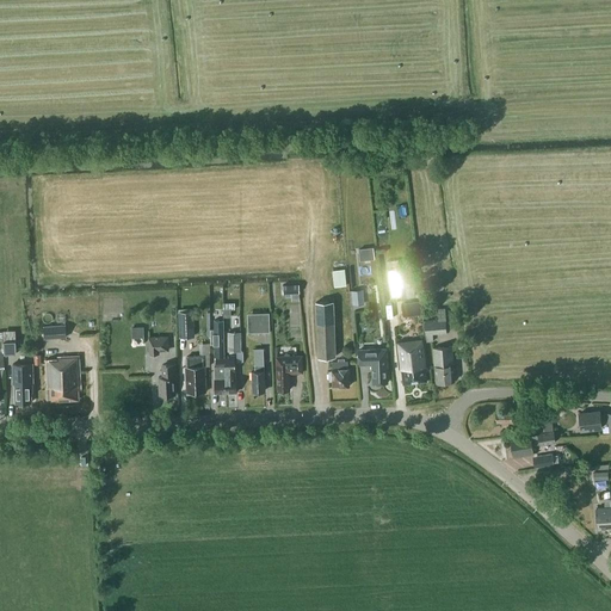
[(372,246),(358,248),(359,259),(374,258),(372,246)]
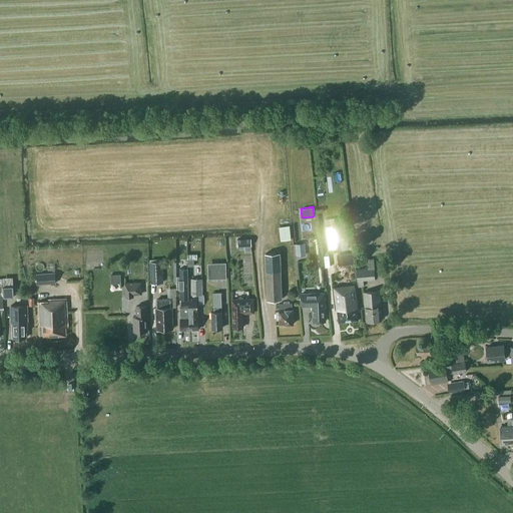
[(325,224),(328,249),(348,246),(345,222),(325,224)]
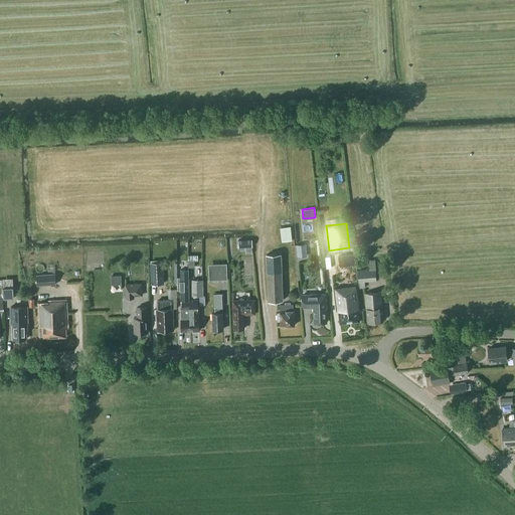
[(280,227),(282,240),(291,238),(289,225),(280,227)]
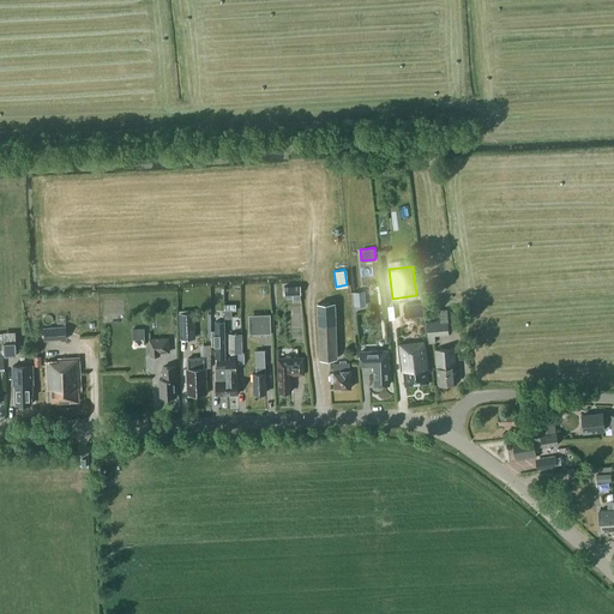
[(366,305),(365,290),(354,292),(355,306),(366,305)]
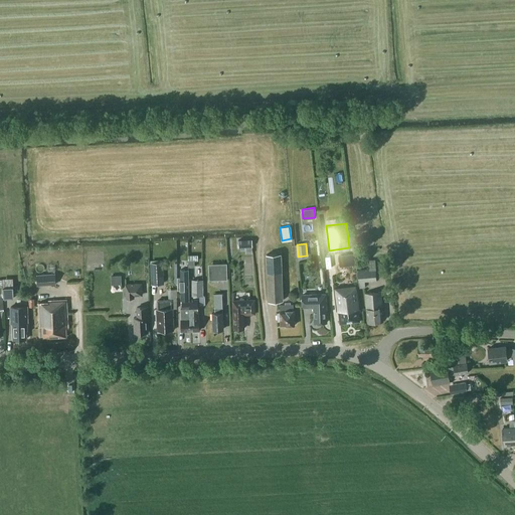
[(376,279),(376,274),(375,259),(369,260),(369,268),(357,269),(359,287),(364,286),(363,280),(376,279)]
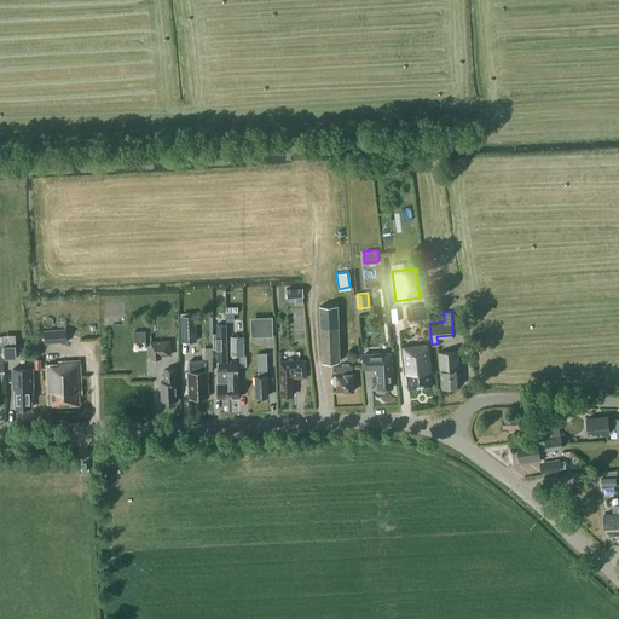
[(340,359),(337,329),(337,325),(335,325),(335,312),(319,312),(320,327),(320,329),(322,360),(340,359)]
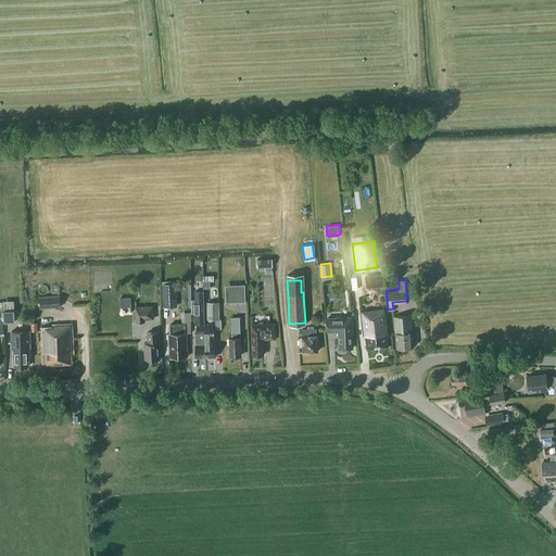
[(162,281),(163,304),(176,304),(176,281),(162,281)]
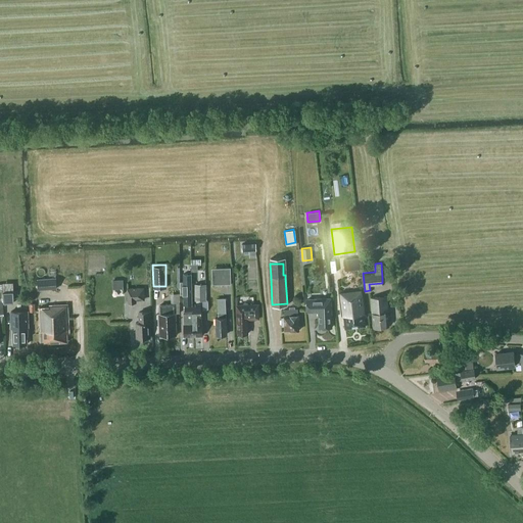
[(231,267),(217,268),(217,284),(231,284),(231,267)]
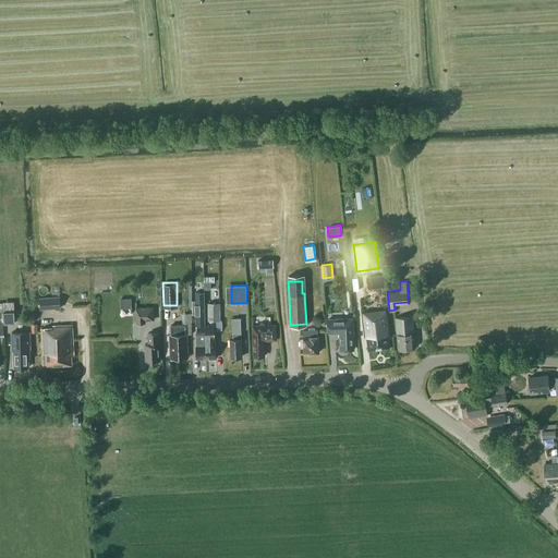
[(197,325),(205,324),(204,292),(195,292),(196,301),(192,301),(193,314),(195,314),(196,325),(197,325)]
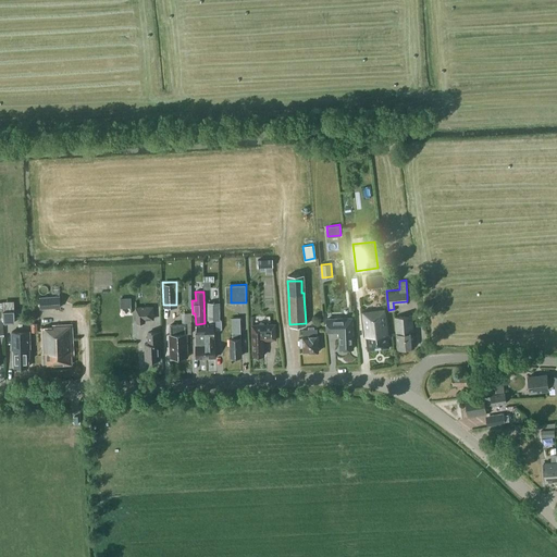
[(61,308),(60,296),(40,297),(40,309),(61,308)]
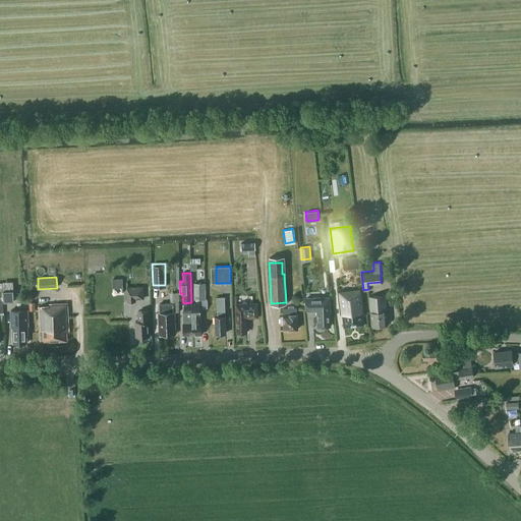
[(113,288),(123,288),(122,280),(112,280),(113,288)]
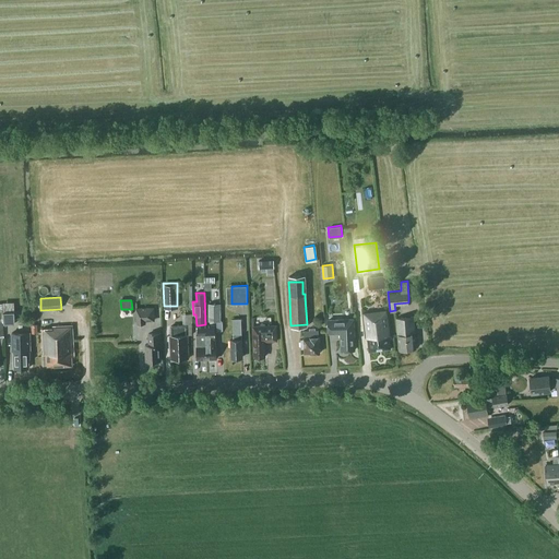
[(219,302),(209,302),(209,320),(219,320),(219,302)]
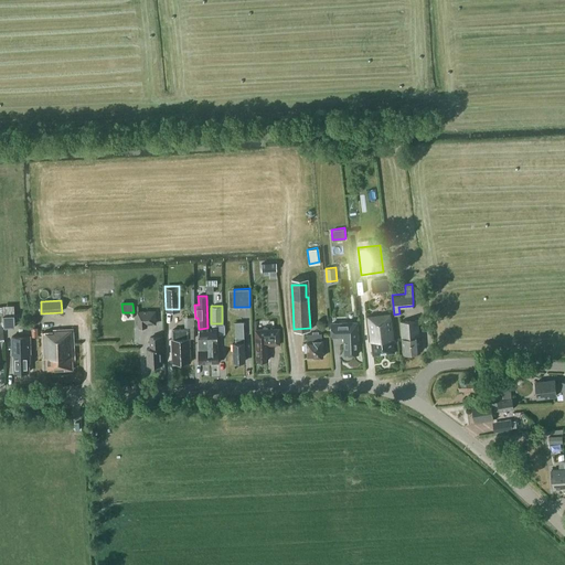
[(153,310),(137,310),(138,326),(147,326),(147,323),(153,323),(153,310)]
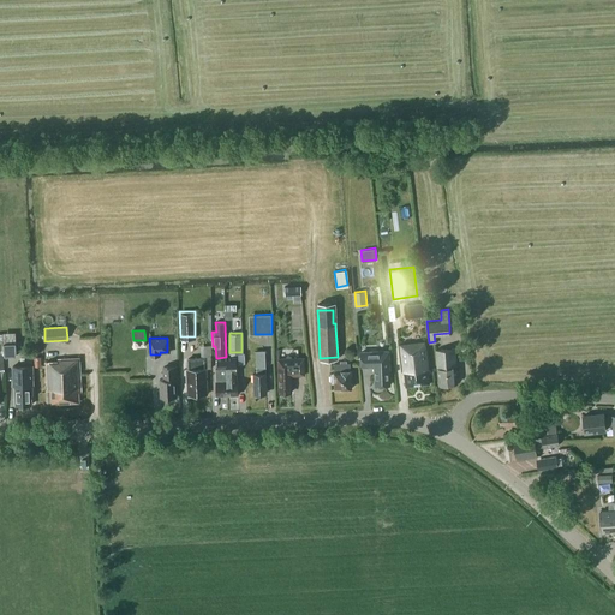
[(423,340),(400,342),(402,370),(406,370),(407,384),(428,382),(427,370),(430,370),(427,340),(425,340),(425,338),(422,338),(423,340)]
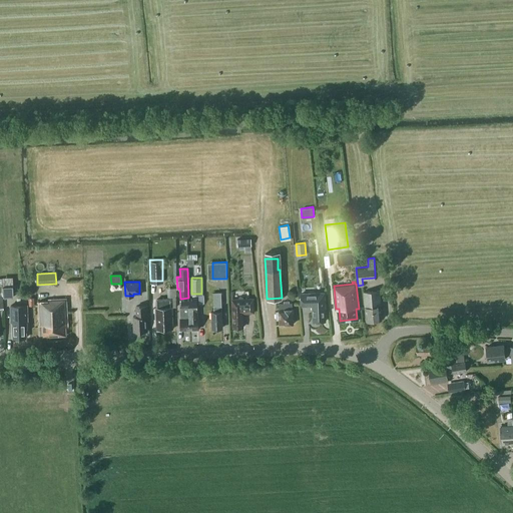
[(13,286),(3,287),(4,297),(14,297),(13,286)]
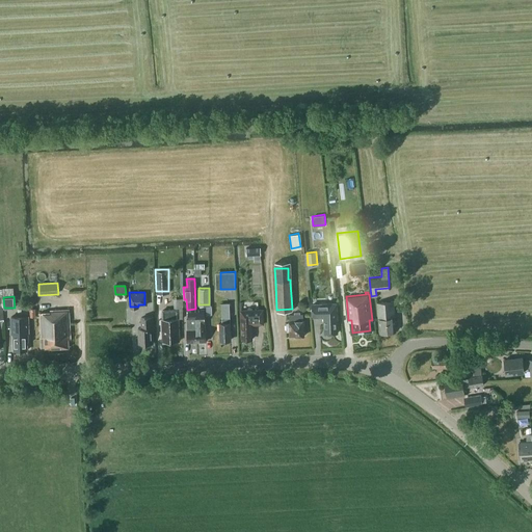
[(393,299),(375,300),(376,317),(377,317),(378,331),(395,330),(394,316),(394,315),(393,299)]
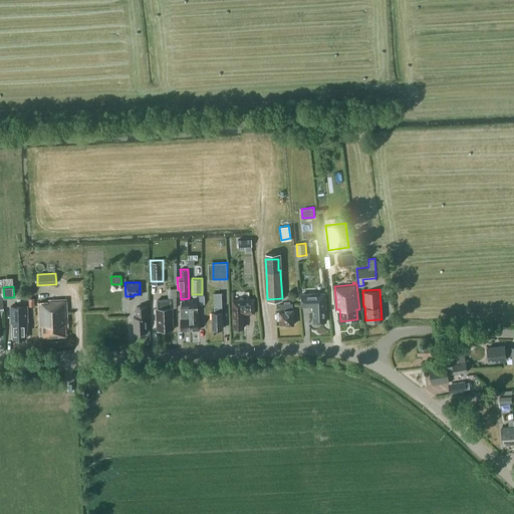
[(325,320),(324,300),(324,291),(300,293),(301,305),(312,304),(313,320),(317,320),(318,321),(318,322),(323,321),(324,320),(325,320)]
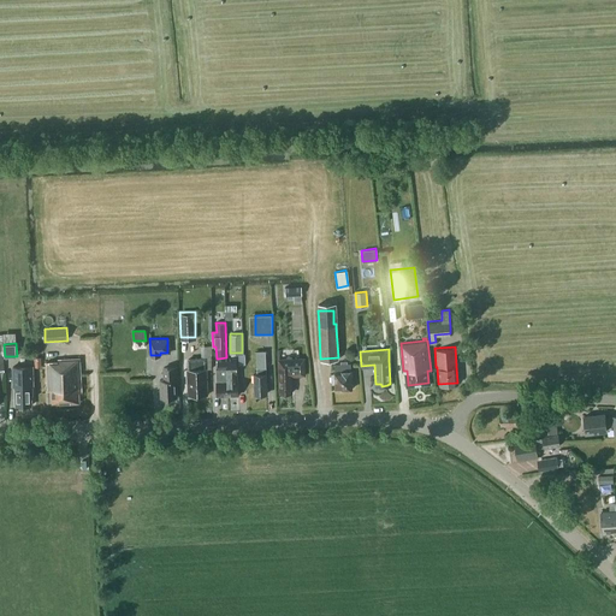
[(267,381),(266,351),(256,351),(258,367),(256,367),(256,373),(253,373),(253,383),(255,383),(255,394),(266,392),(265,381),(267,381)]
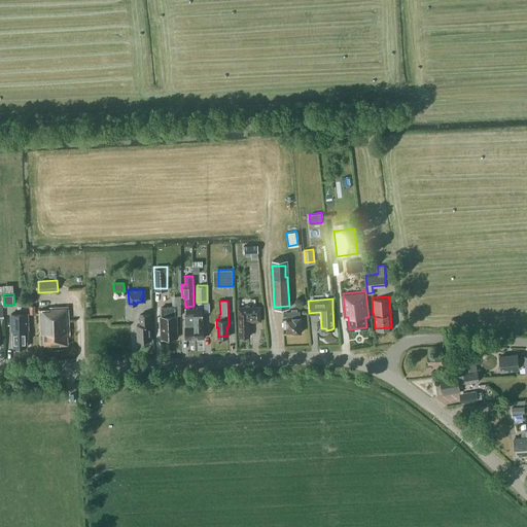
[(175,313),(175,305),(161,305),(161,313),(160,313),(160,322),(162,322),(162,338),(167,338),(167,336),(176,336),(176,326),(177,324),(177,315),(177,313),(175,313)]
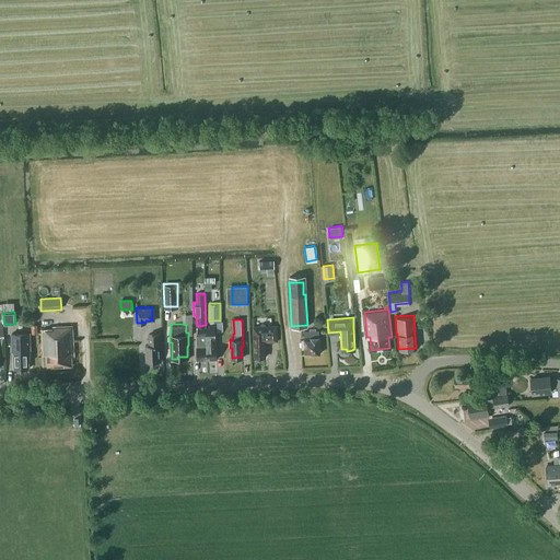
[(277,324),(254,325),(255,357),(265,356),(265,340),(278,340),(277,324)]
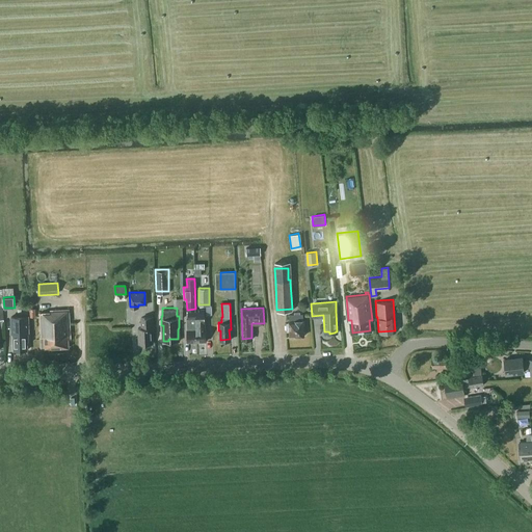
[(70,338),(69,309),(49,310),(49,311),(40,311),(41,335),(44,335),(44,348),(68,347),(68,338),(70,338)]
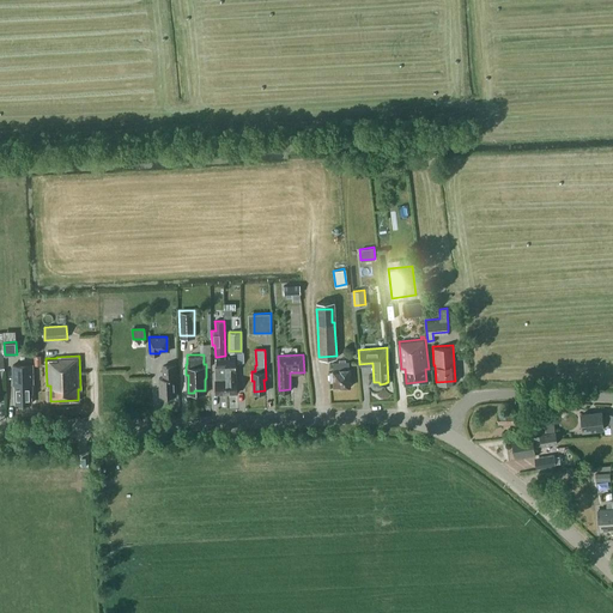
[(226,393),(225,356),(217,357),(217,374),(214,374),(216,380),(214,380),(216,393),(226,393)]
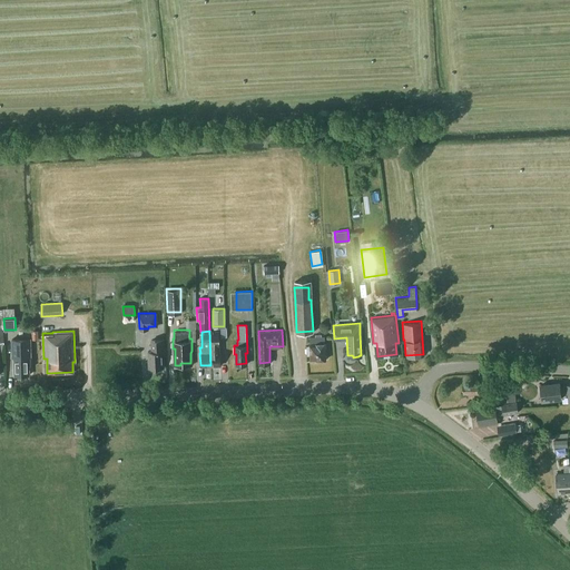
[(209,331),(210,365),(220,364),(219,352),(219,346),(218,346),(218,331),(209,331)]
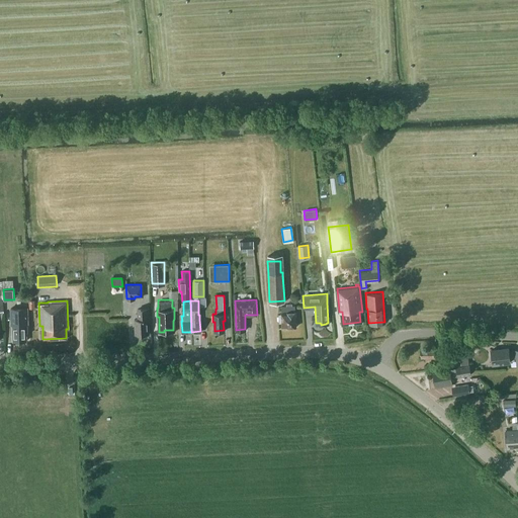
[(281,326),(295,326),(294,305),(281,306),(281,314),(278,314),(278,321),(281,321),(281,326)]
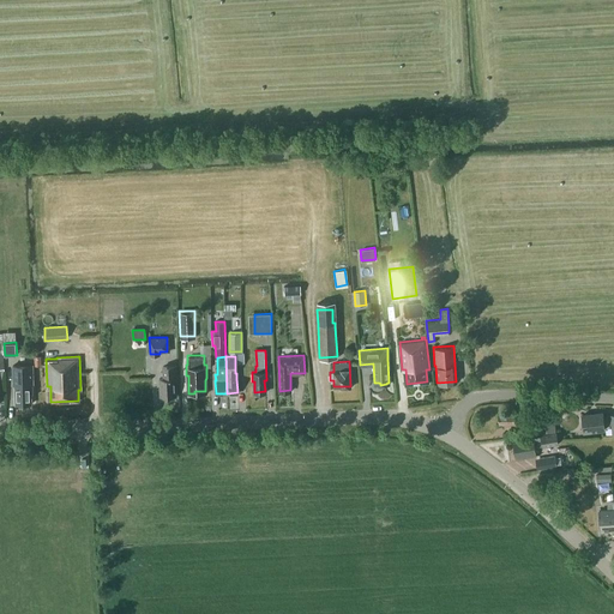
[(13,366),(13,385),(16,385),(16,404),(31,404),(31,393),(32,393),(32,385),(34,385),(32,365),(13,366)]
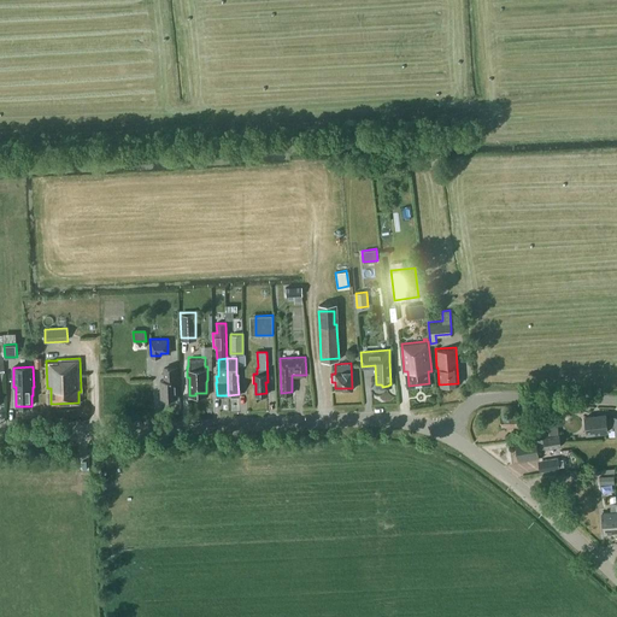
[(177,366),(163,366),(164,378),(159,378),(160,398),(175,398),(175,380),(177,380),(177,366)]
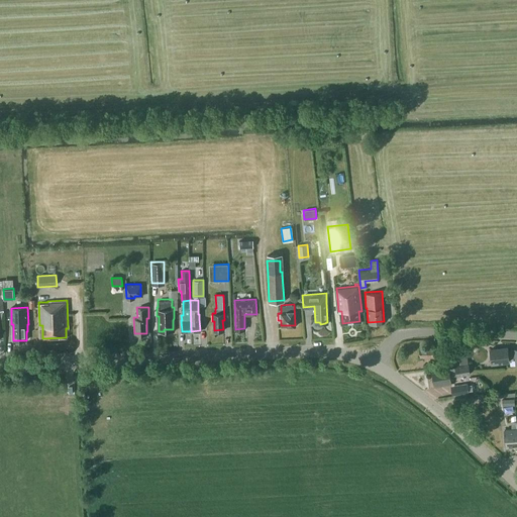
[(435,359),(435,346),(429,346),(429,349),(419,349),(419,357),(424,357),(424,359),(435,359)]
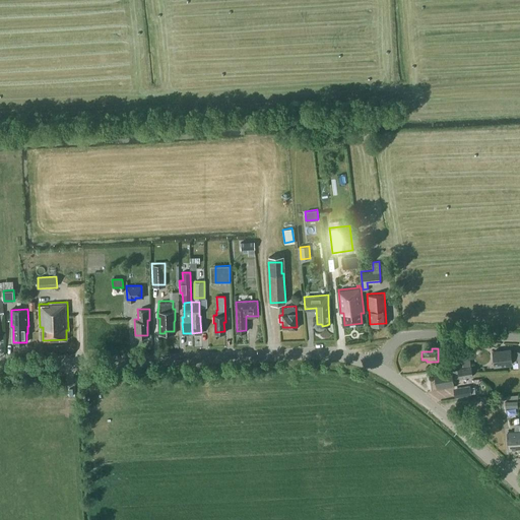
[(517,360),(518,368),(519,367),(519,350),(516,351),(511,352),(511,348),(493,350),(494,367),(512,365),(512,360),(517,360)]
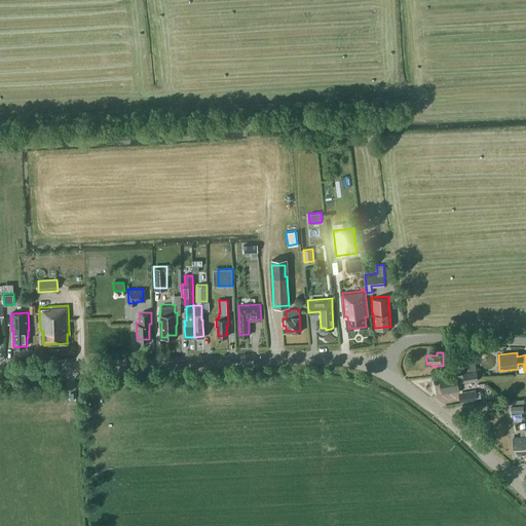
[(456,377),(440,379),(442,391),(443,391),(443,393),(459,390),(458,383),(464,382),(464,383),(478,381),(477,372),(463,374),(456,375),(456,377)]
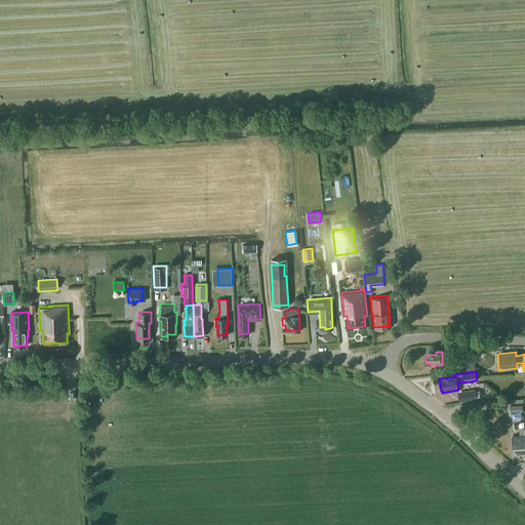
[(475,391),(458,393),(459,400),(476,398),(475,391)]
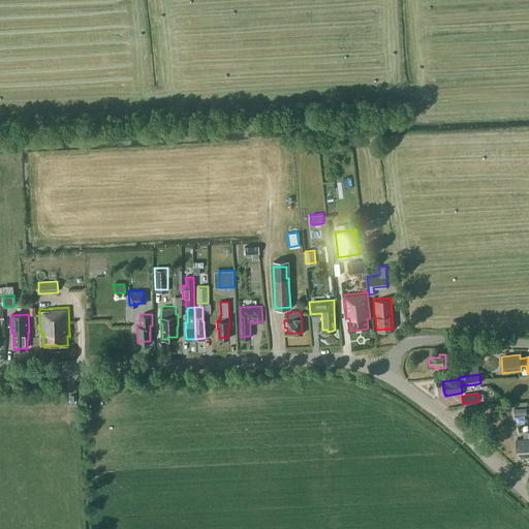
[(528,458),(528,439),(527,432),(522,432),(523,439),(516,439),(518,458),(528,458)]
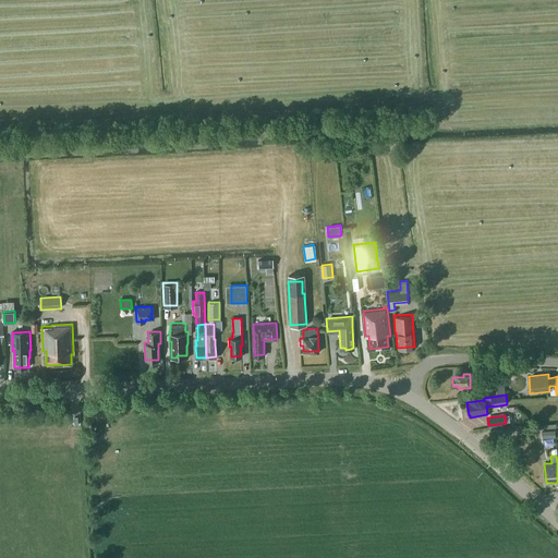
All buildings are outlined.
